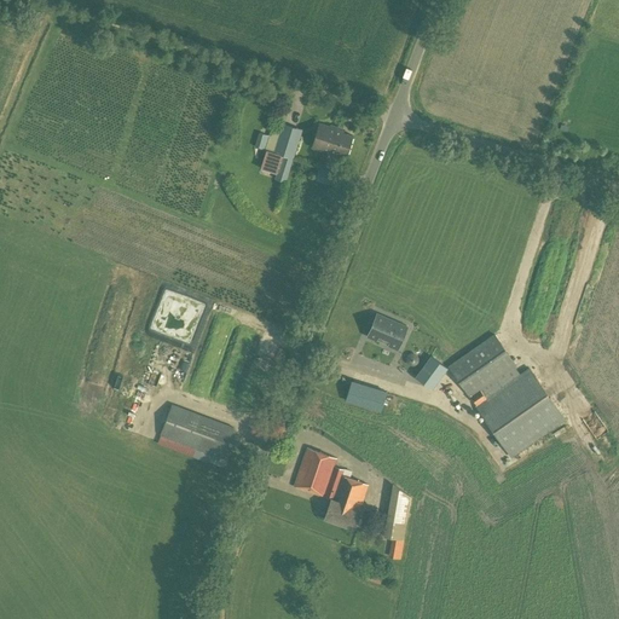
[(283,156),(293,160),(302,129),(283,123),(273,152),(283,155),(283,156)]
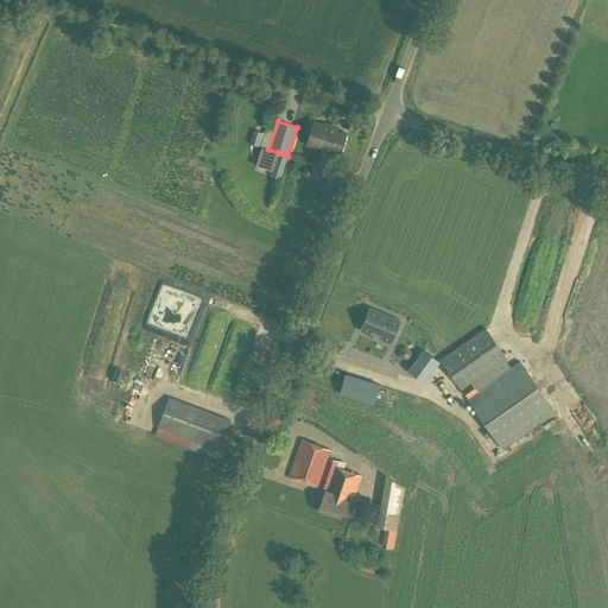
[(323,151),(330,126),(314,121),(306,145),(323,151)]
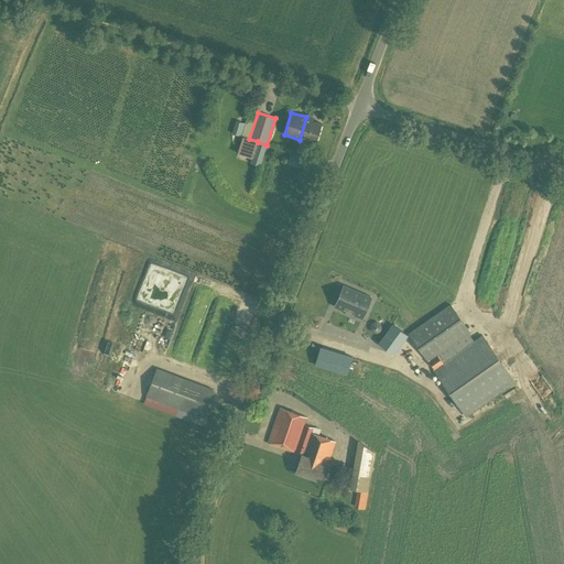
[(306,117),(300,140),(306,141),(307,140),(315,142),(321,123),(313,121),(313,119),(306,117)]
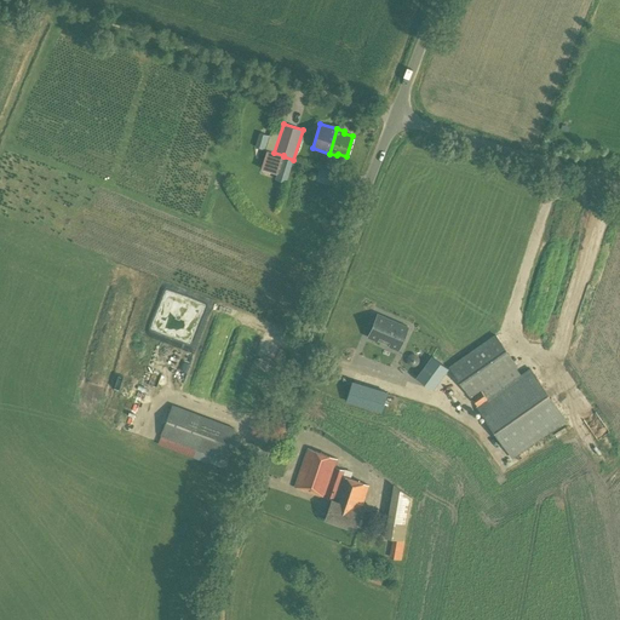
[(260,132),(256,145),(265,149),(270,135),(260,132)]
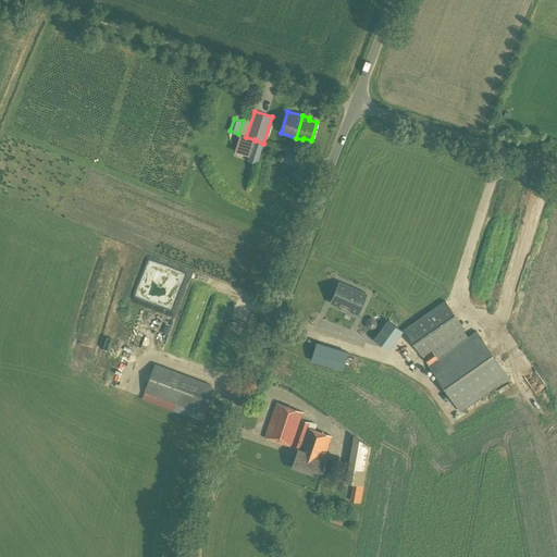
[(263,144),(255,140),(254,141),(239,137),(236,150),(250,155),(248,161),(257,163),(263,144)]
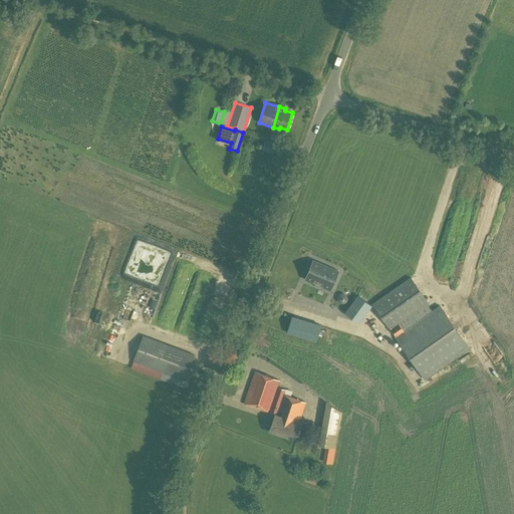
[(276,155),(278,144),(265,140),(262,151),(276,155)]
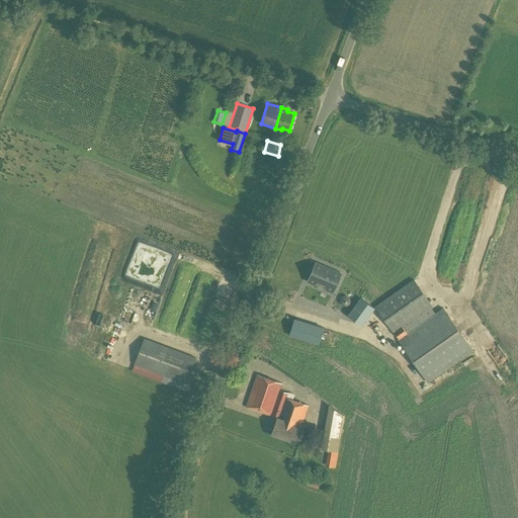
[(340,271),(314,261),(307,279),(333,289),(340,271)]
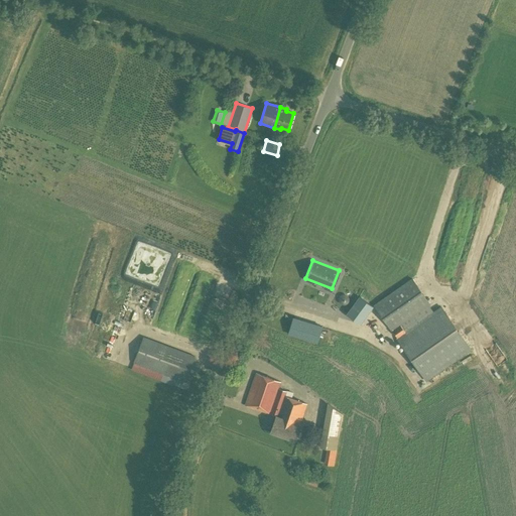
[(433,311),(429,305),(430,304),(412,278),(373,305),(391,332),(393,331),(397,338),(396,338),(426,382),(472,350),(441,306),(433,311)]
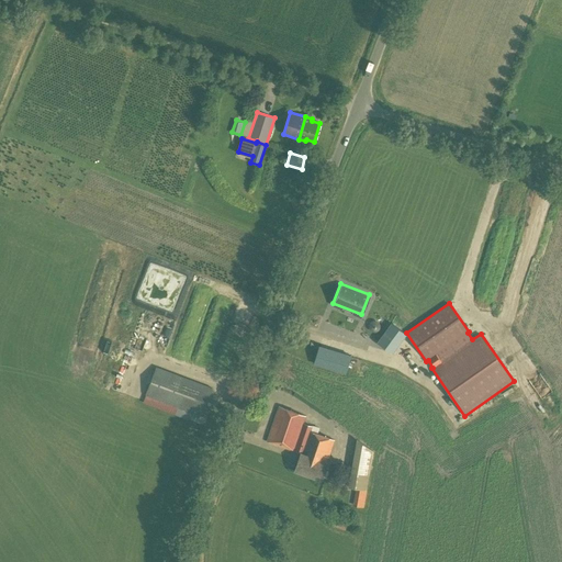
[(391,323),(378,343),(392,353),(406,334),(391,323)]
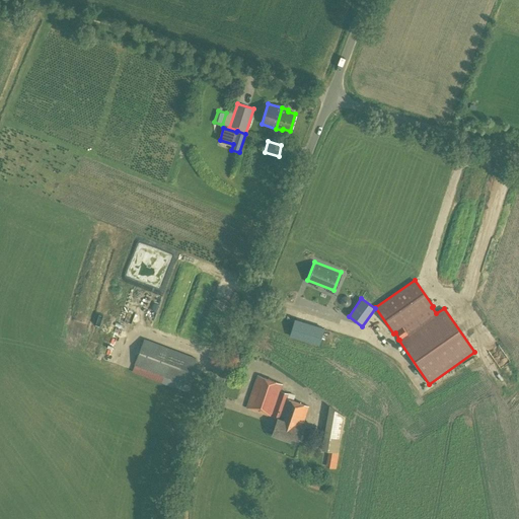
[(324,328),(294,319),(288,337),(319,345),(324,328)]
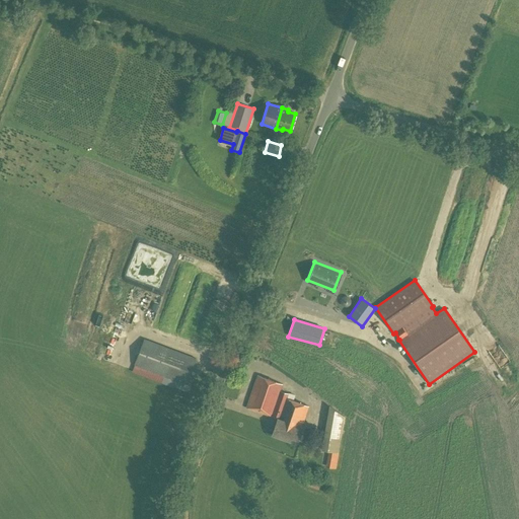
[(187,385),(192,371),(197,359),(144,339),(134,365),(187,385)]
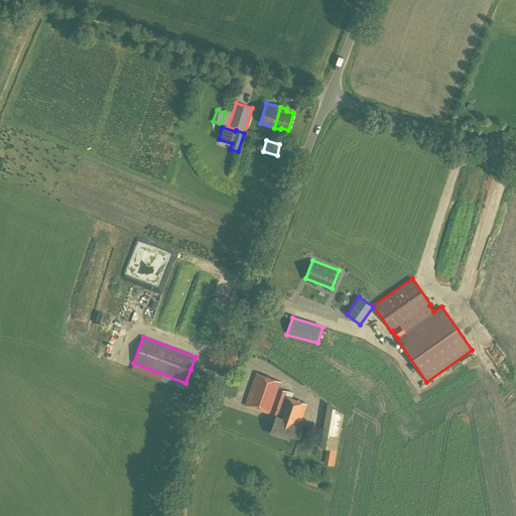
[(300,424),(307,404),(285,396),(287,391),(279,389),(281,382),(256,373),(244,406),(269,414),(270,414),(275,416),(270,432),(295,441),(301,425),(300,424)]
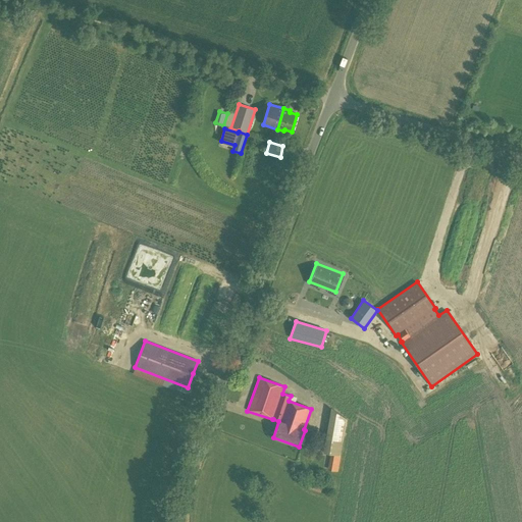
[(341,455),(347,419),(331,408),(323,452),(341,455)]
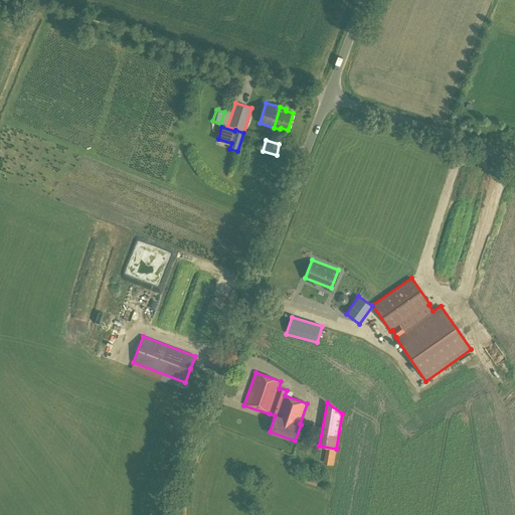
All buildings are outlined.
